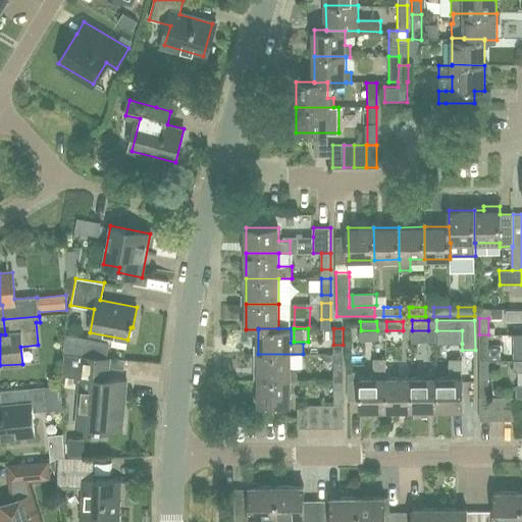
[(67,334),(66,355),(75,356),(79,356),(80,336),(67,334)]
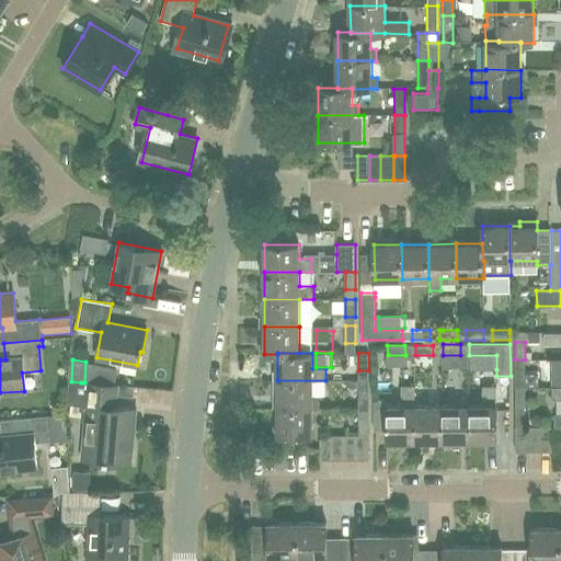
[(529,384),(556,382),(554,365),(529,366),(529,384)]
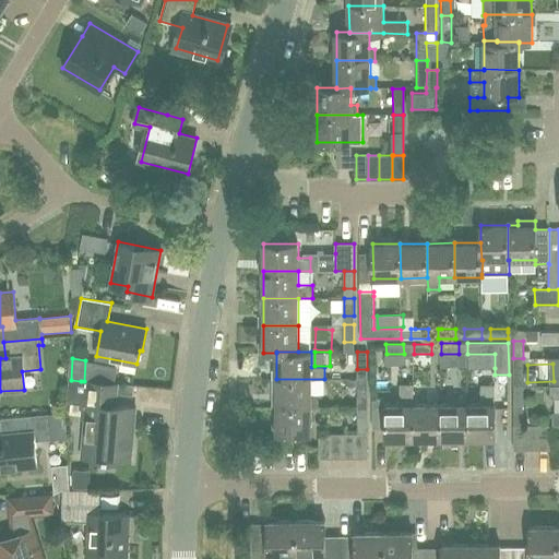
[(514,368),(514,385),(523,385),(523,368),(514,368)]
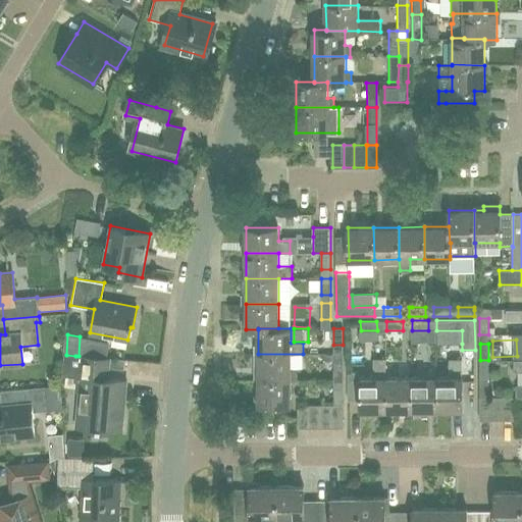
[(291,379),(298,379),(298,369),(291,369),(291,355),(303,355),(303,354),(258,354),(258,358),(254,358),(254,379),(258,379),(291,379)]
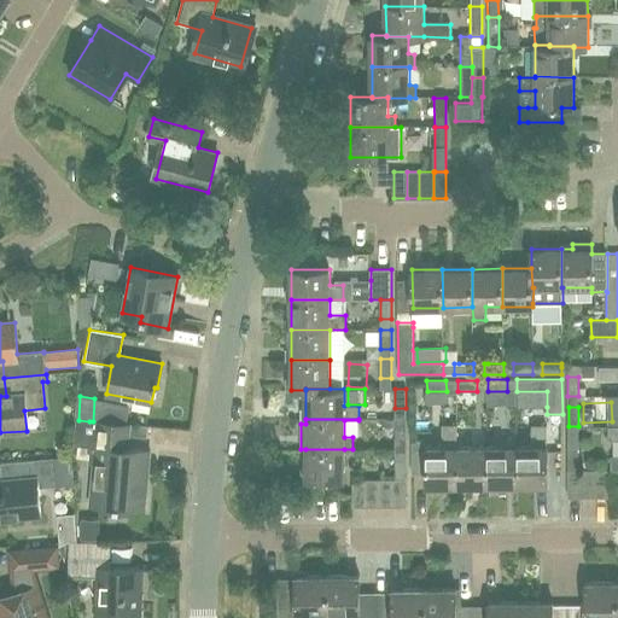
[(395,427),(395,438),(406,438),(406,419),(395,419),(395,427)]
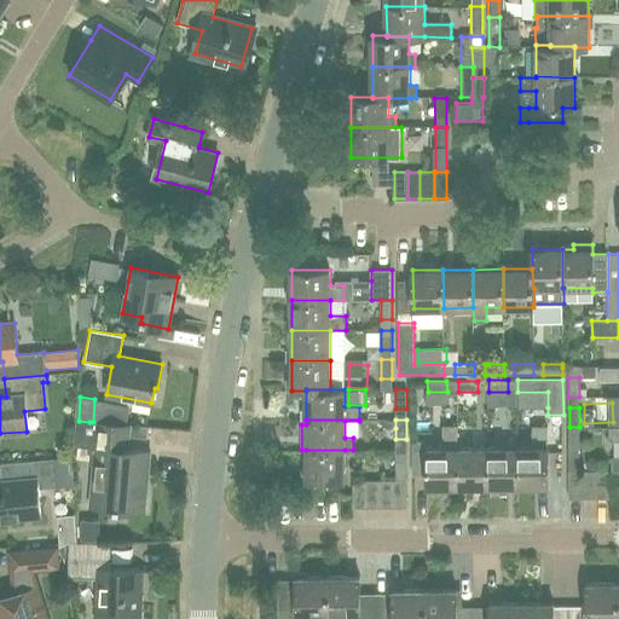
[(93,463),(88,505),(144,510),(146,487),(139,486),(143,450),(128,449),(129,426),(93,422),(90,422),(79,421),(76,444),(92,446),(91,463),(93,463)]
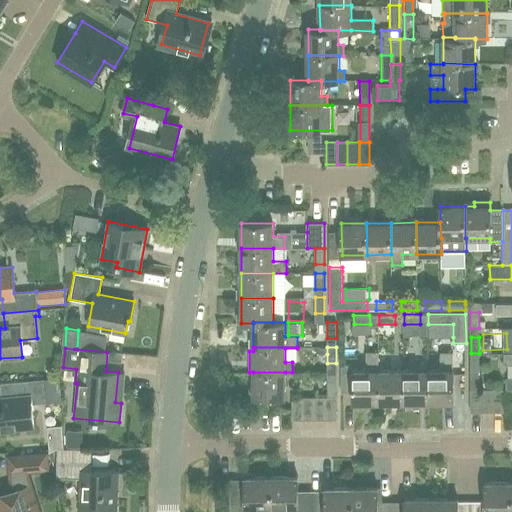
[(379,402),(379,370),(378,370),(378,352),(366,352),(365,370),(353,370),(353,365),(341,365),(341,393),(354,393),(354,403),(379,402)]
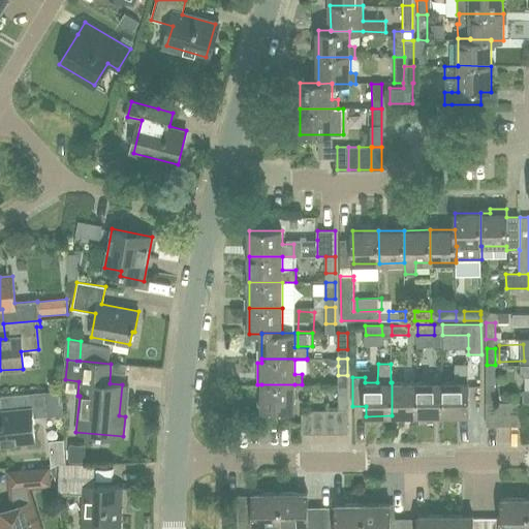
[(442,382),(442,415),(468,415),(468,382),(467,382),(467,364),(455,364),(455,382),(442,382)]
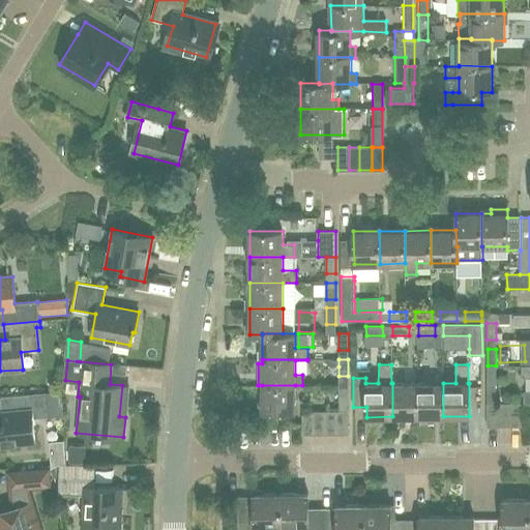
[(487,404),(496,404),(496,374),(487,374),(487,404)]
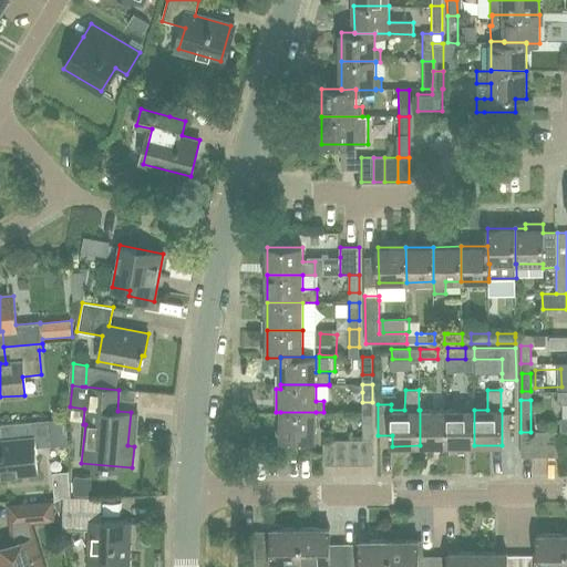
[(420,445),(447,445),(447,410),(420,410),(420,445)]
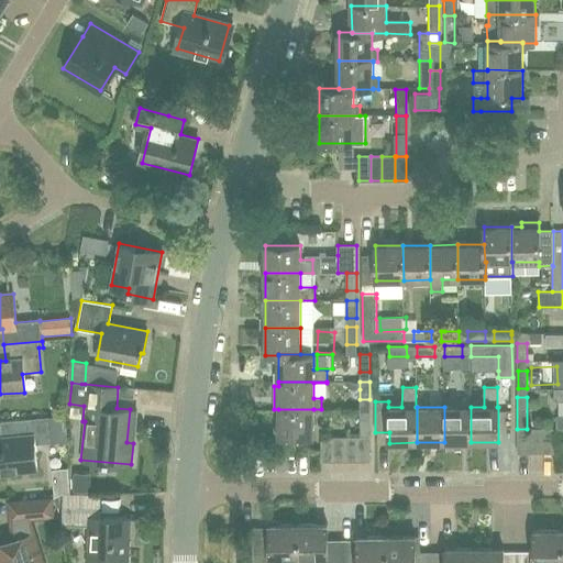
[(444,442),(471,442),(471,407),(444,407),(444,442)]
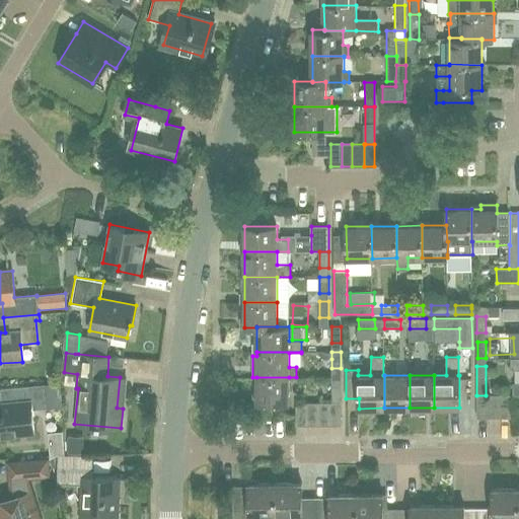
[(289,402),(289,377),(256,377),(256,402),(289,402)]
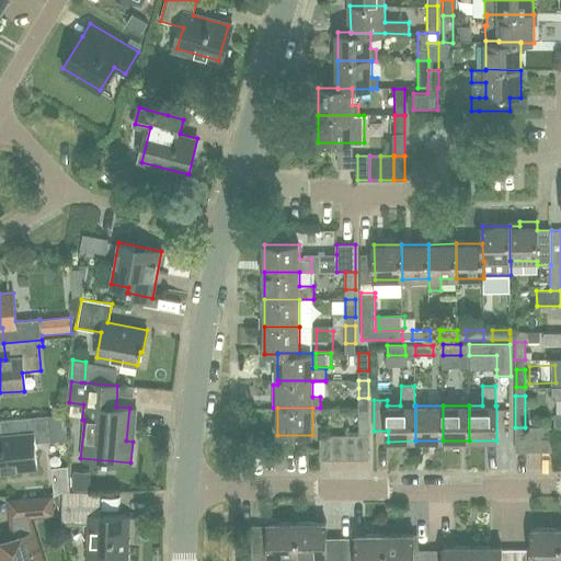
[(358,408),(358,425),(368,425),(368,408),(358,408)]
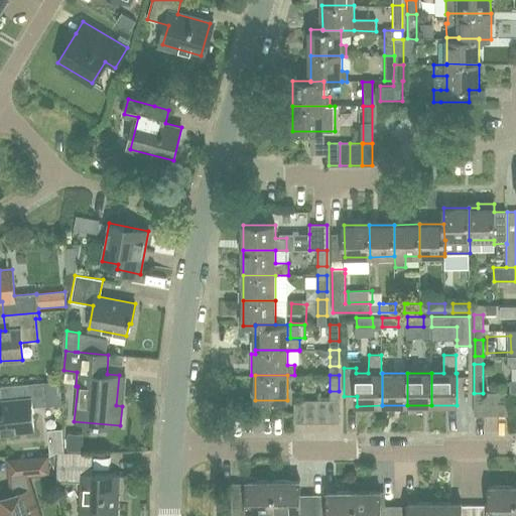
[(60,404),(58,380),(15,384),(16,399),(0,400),(0,433),(33,430),(31,407),(60,404)]
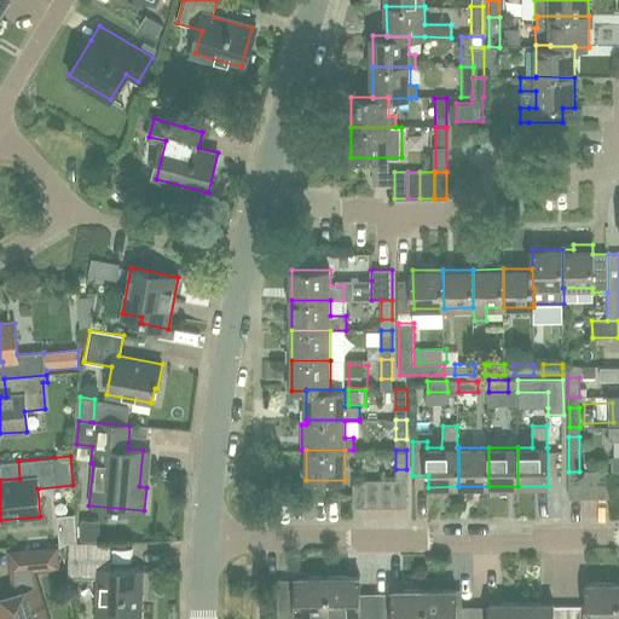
[(583,498),(582,472),(579,472),(568,472),(568,498),(583,498)]
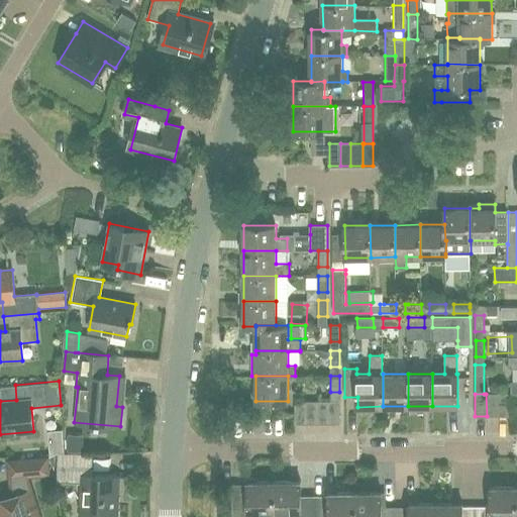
[(497,416),(497,394),(486,394),(487,416),(497,416)]
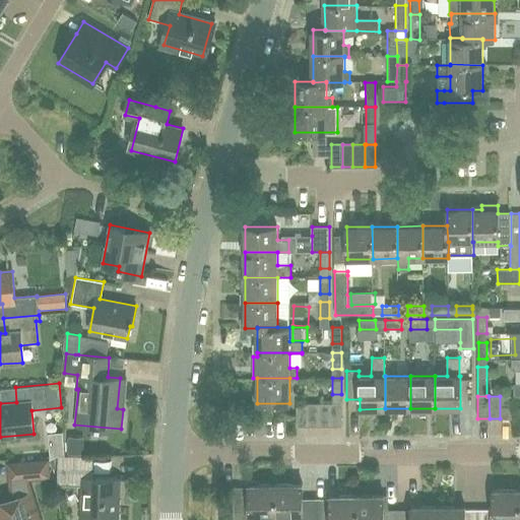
[(500,396),(500,418),(512,418),(512,396),(500,396)]
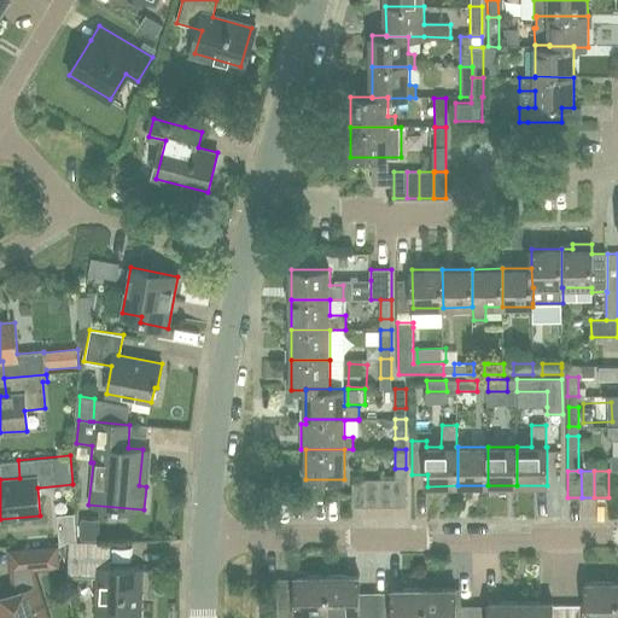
[(351,507),(366,507),(366,479),(351,479),(351,507)]
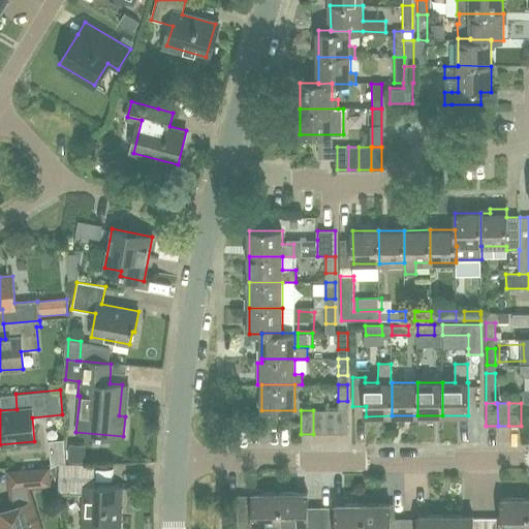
[(313,434),(324,434),(324,410),(313,410),(313,434)]
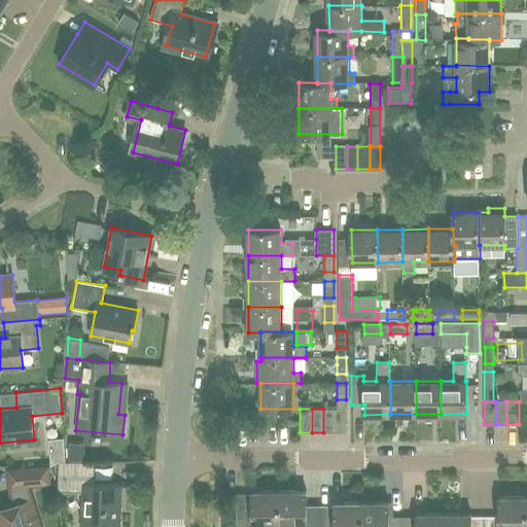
[(323,432),(335,432),(335,409),(323,409),(323,432)]
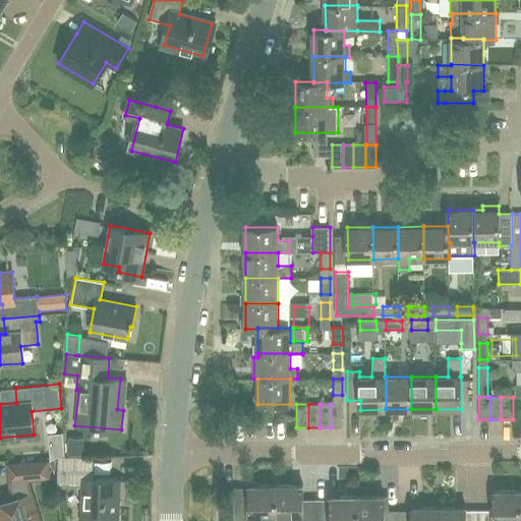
[(331,404),(331,427),(342,426),(342,404),(331,404)]
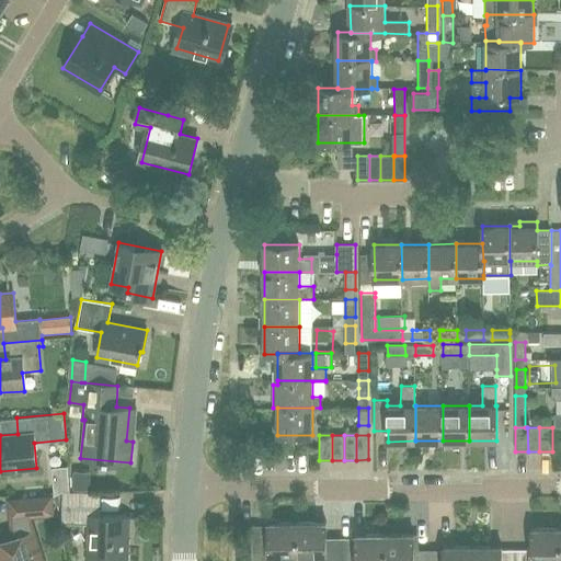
[(126,560),(127,540),(125,540),(125,515),(99,514),(100,492),(63,490),(61,523),(91,525),(90,559),(126,560)]
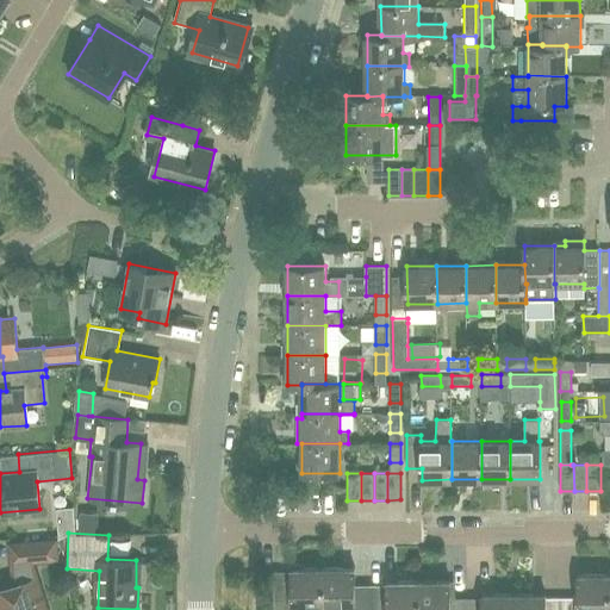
[(0,609),(45,609),(30,561),(57,559),(55,541),(10,545),(13,585),(0,589),(0,609)]
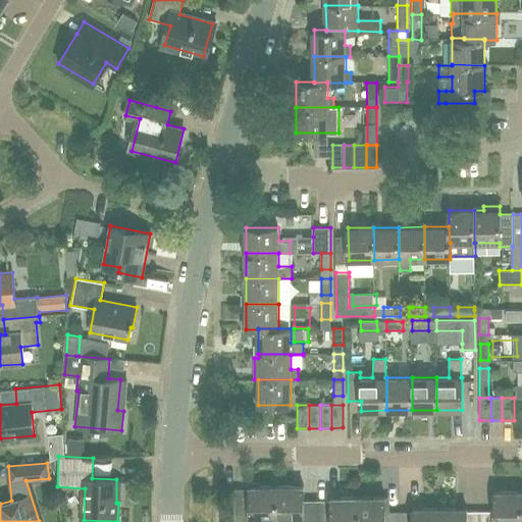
[(276,521),(276,486),(250,487),(250,488),(235,488),(235,521),(259,521),(276,521)]
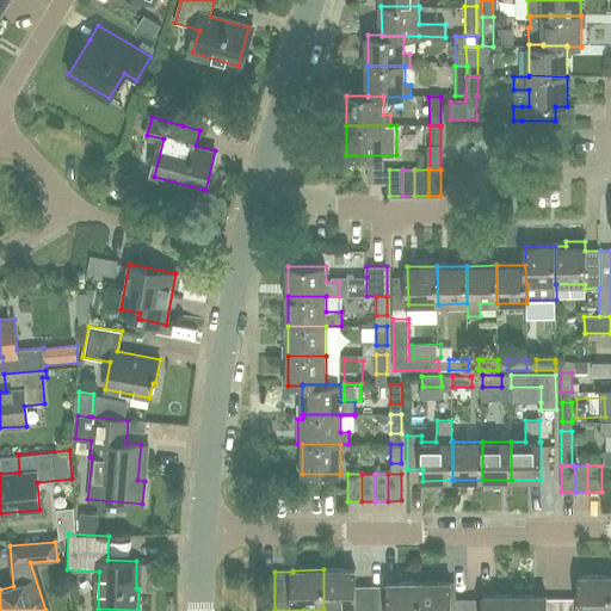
[(371,610),(371,586),(356,586),(355,569),(323,569),(323,610),(337,610),(371,610)]
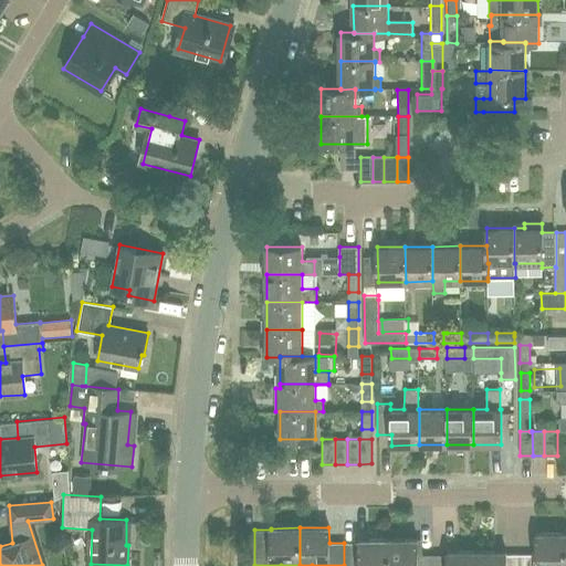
[(522,555),(521,565),(565,565),(565,534),(536,534),(536,555),(522,555)]
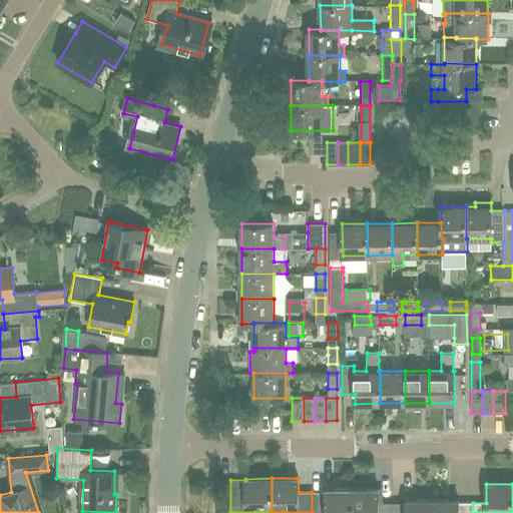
[(352,512),(353,488),(326,489),(326,492),(312,492),(312,512),(352,512)]
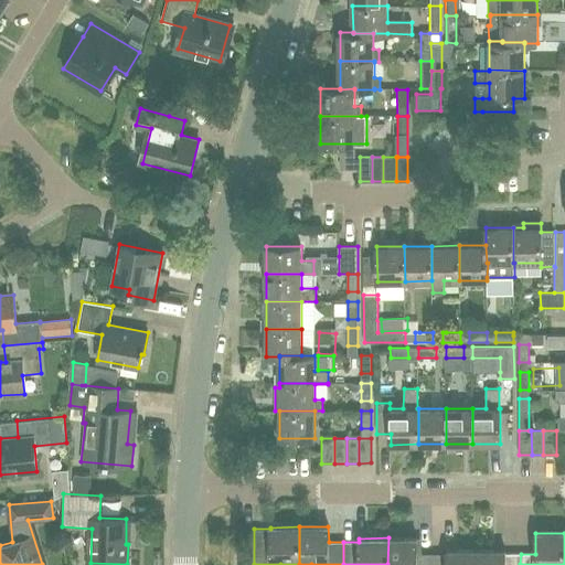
[(432,564),(432,554),(416,554),(416,537),(388,537),(387,564),(432,564)]
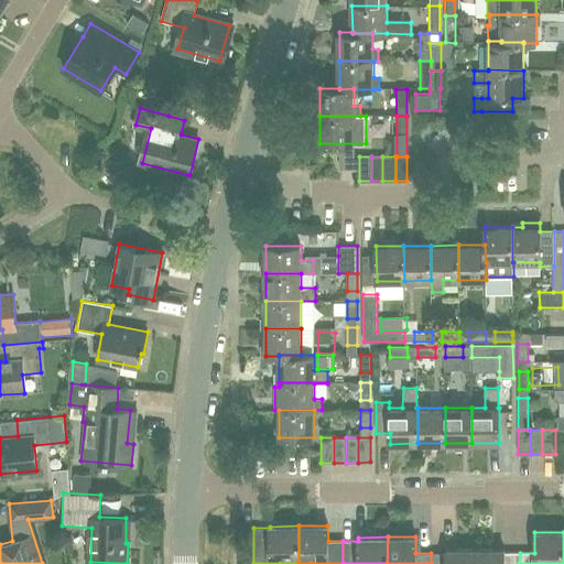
[(431,563),(475,563),(476,550),(446,550),(446,553),(431,553),(431,563)]
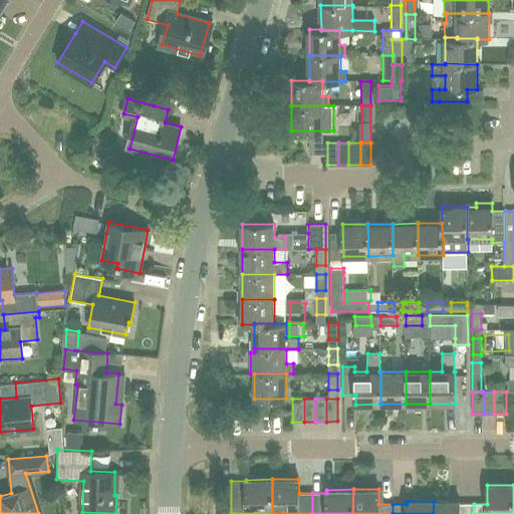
[(434,501),(433,513),(473,513),(474,504),(460,504),(459,501),(434,501)]
